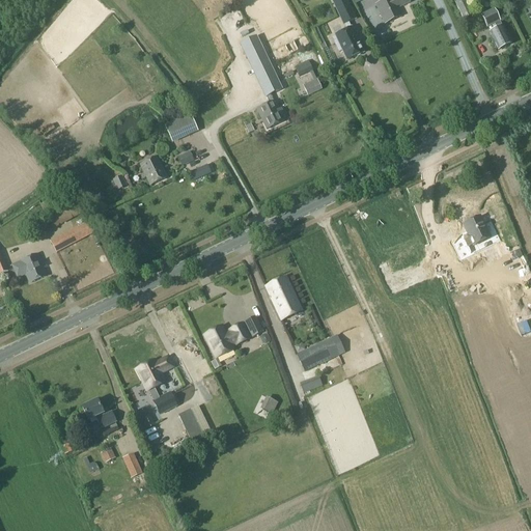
[(336,0),(335,1),(345,23),(346,23),(348,29),(337,34),(338,35),(334,36),(340,51),(344,49),(348,59),(365,52),(351,21),(357,18),(348,0),(336,0)]
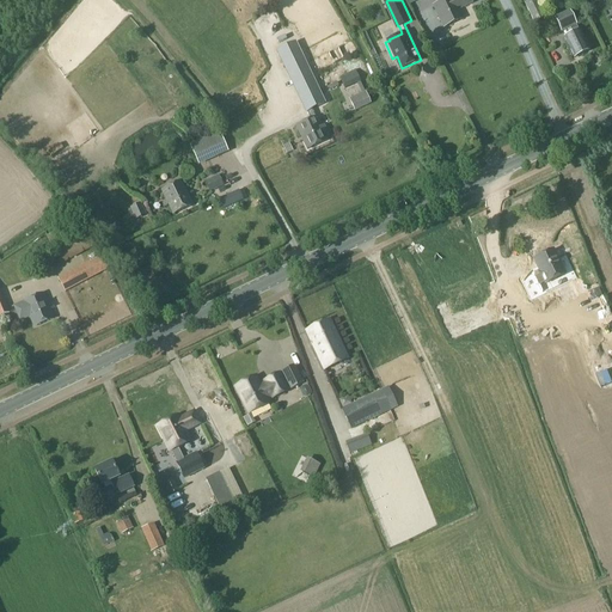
[(445,0),(433,6),(444,28),(463,19),(458,10),(471,4),(470,0),(445,0)]
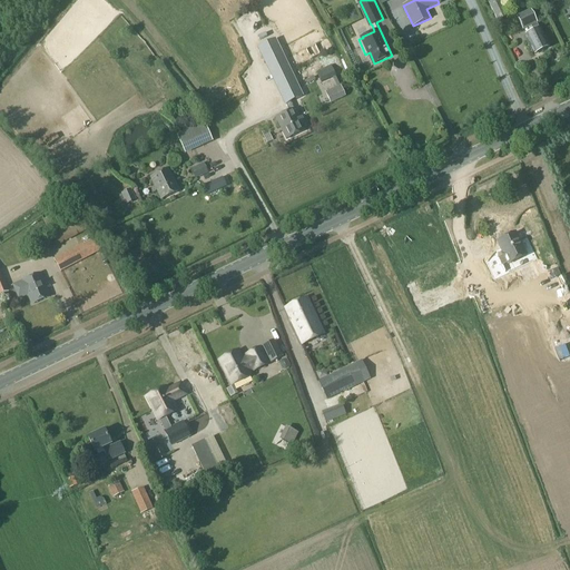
[(488,0),(487,1),(497,22),(508,17),(499,0),(488,0)]
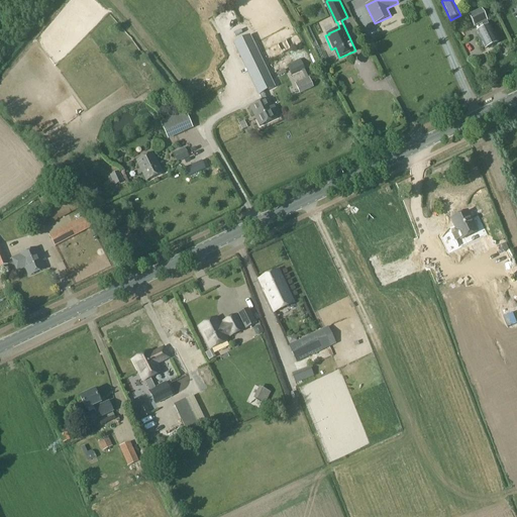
[(474,16),(472,17),(477,25),(481,24),(482,26),(488,23),(487,21),(482,12),(474,16)]
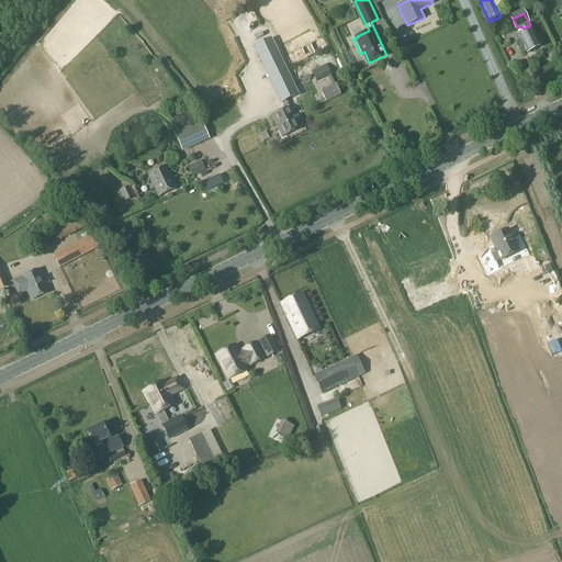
[(540,46),(531,29),(518,35),(527,54),(540,46)]
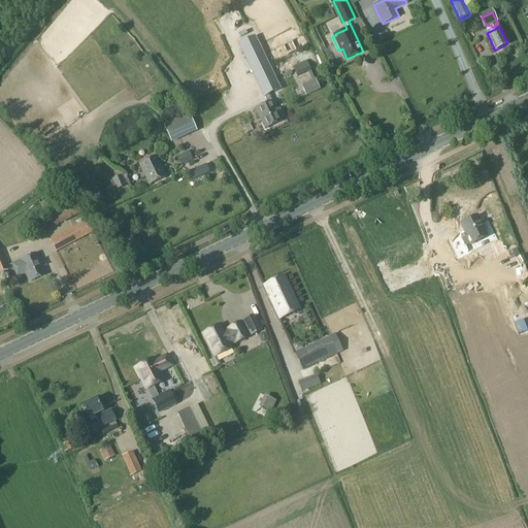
[(260,50),(254,37),(239,44),(245,57),(260,50)]
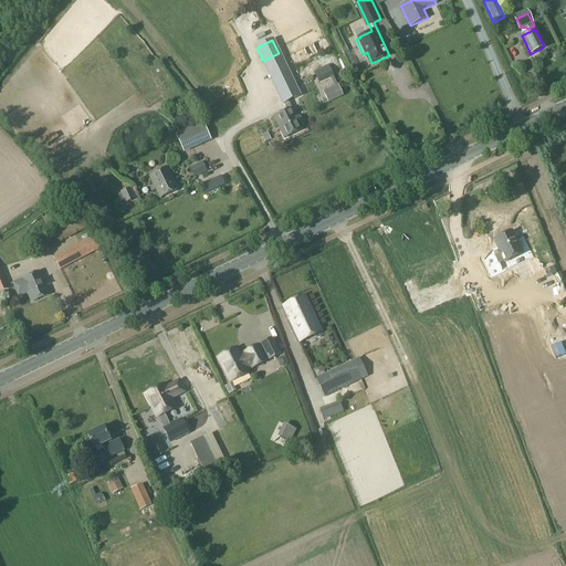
[(313,45),(297,46),(297,60),(313,59),(313,45)]
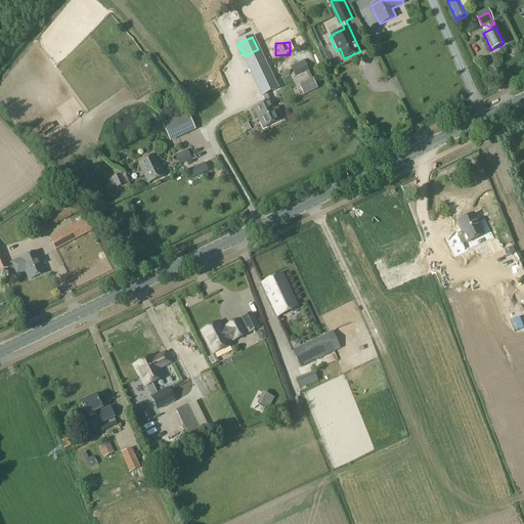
[(288,66),(291,74),(304,69),(301,59),(288,66)]
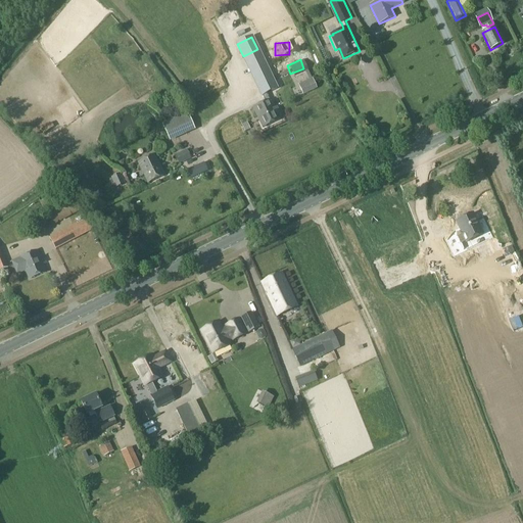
[(267,68),(252,76),(259,93),(262,96),(276,89),(267,68)]
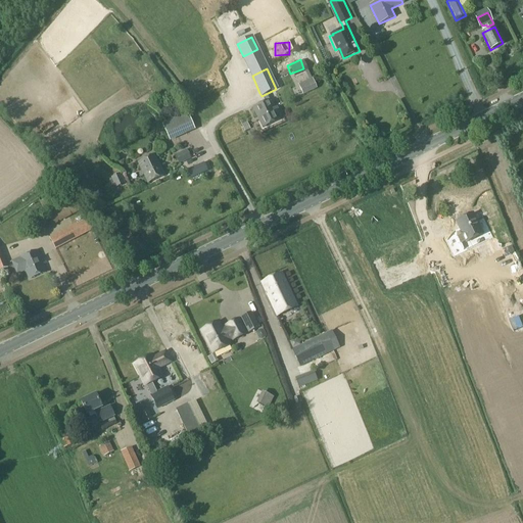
[(312,79),(298,85),(303,95),(317,89),(312,79)]
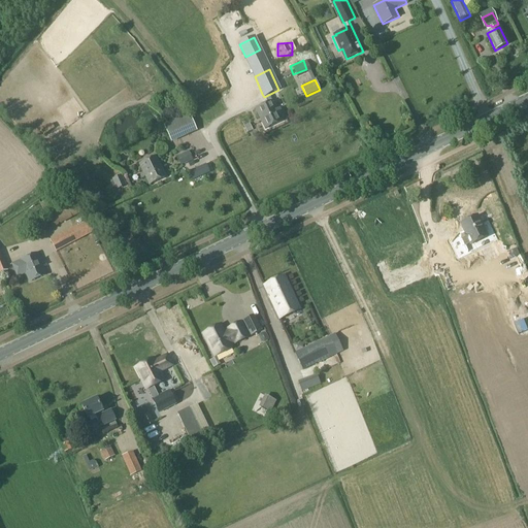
[(277,109),(273,101),(256,109),(265,129),(283,121),(281,117),(283,116),(279,108),(277,109)]
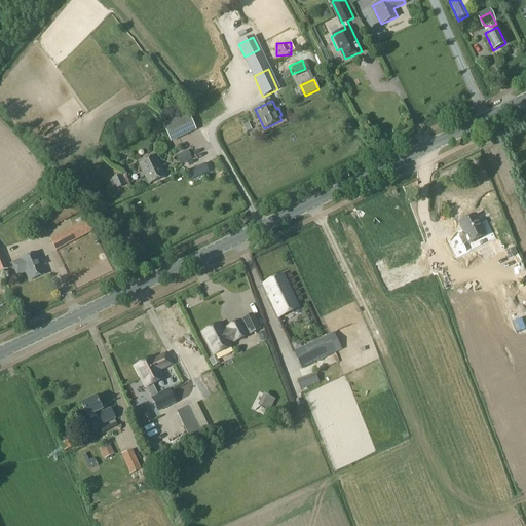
[(188,113),(162,124),(171,142),(196,130),(188,113)]
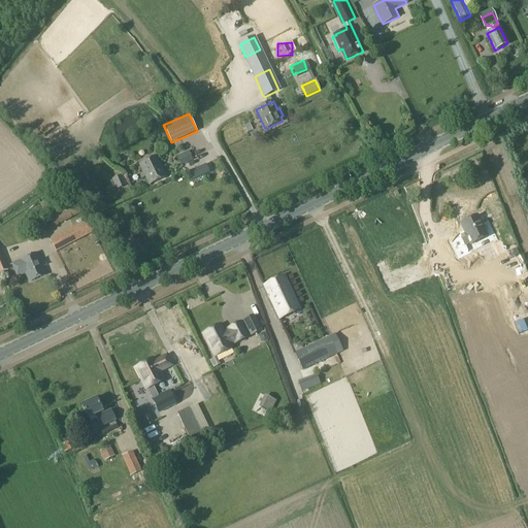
[(250,123),(243,126),(246,133),(253,130),(250,123)]
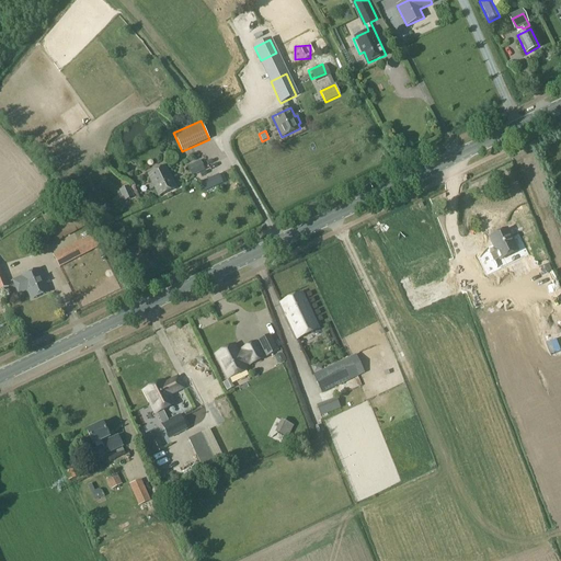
[(213,157),(203,161),(206,169),(216,164),(213,157)]
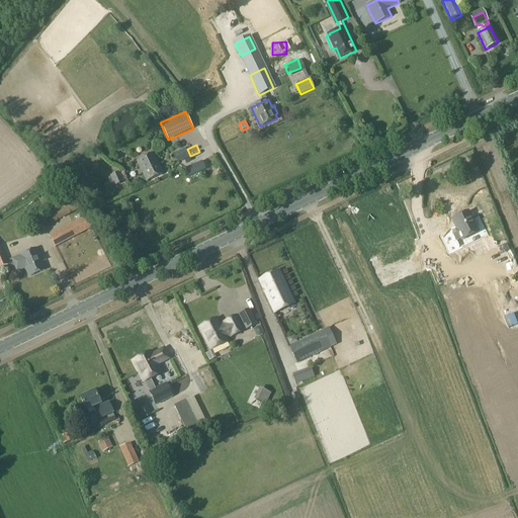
[(173,154),(177,162),(189,157),(185,148),(173,154)]
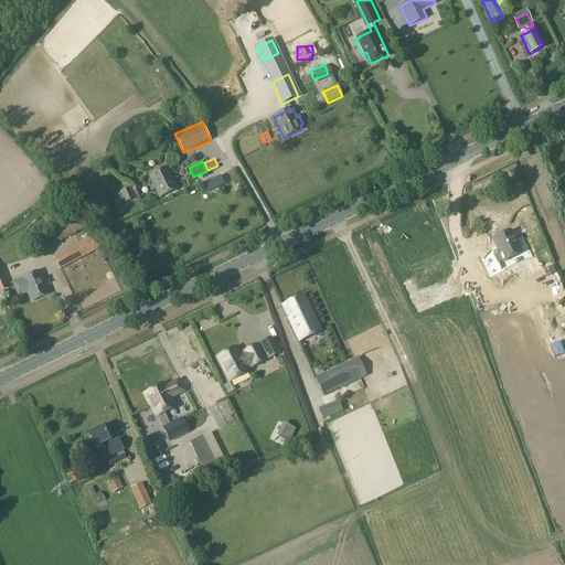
[(168,168),(150,176),(155,184),(149,188),(151,192),(157,190),(161,198),(179,190),(168,168)]
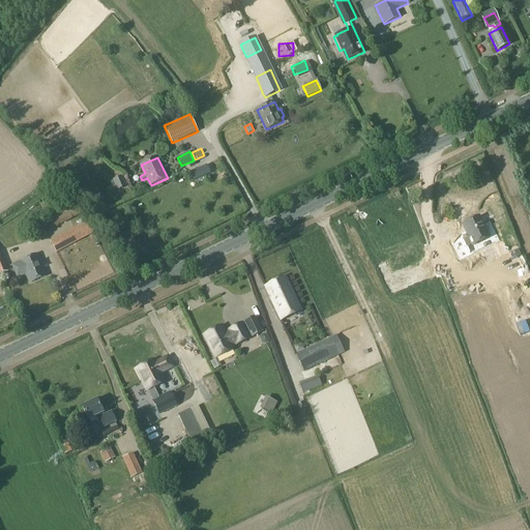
[(210,173),(207,165),(194,171),(198,179),(210,173)]
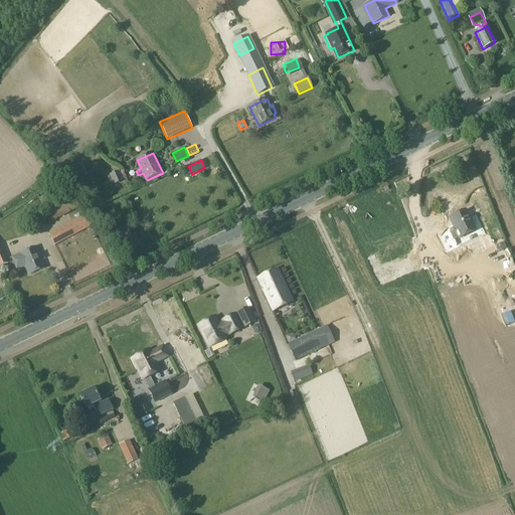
[(123,181),(119,171),(110,175),(115,185),(123,181)]
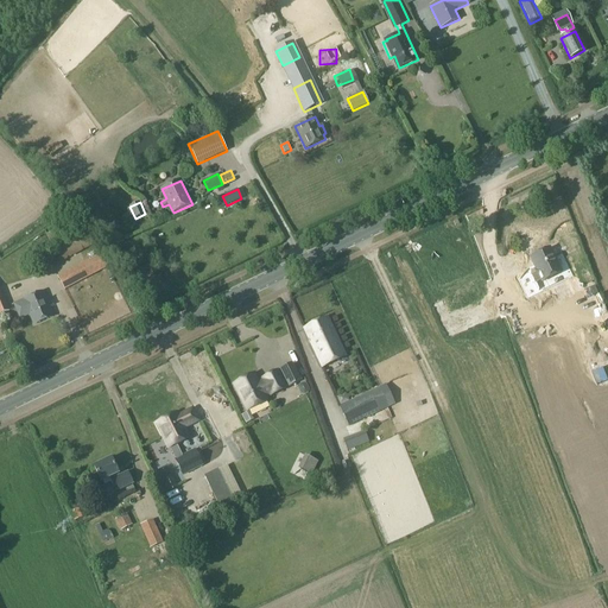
[(45,235),(61,263),(94,246),(78,217),(45,235)]
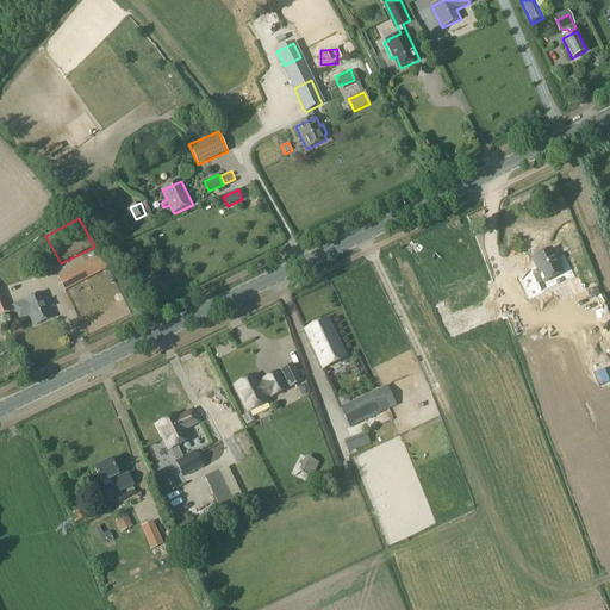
[(120,230),(116,221),(106,226),(110,234),(120,230)]
